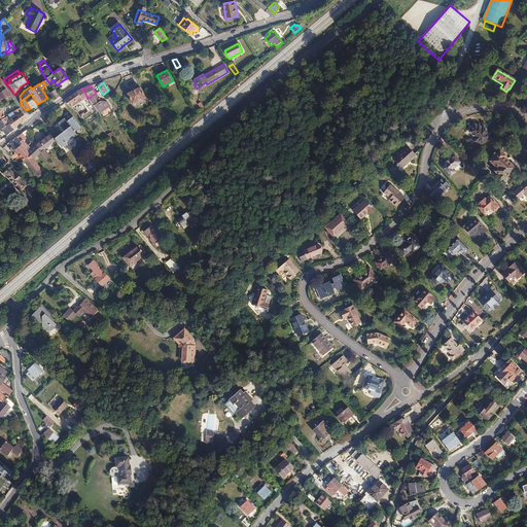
[(7,91),(6,89),(0,93),(0,99),(10,97),(11,96),(7,91)]
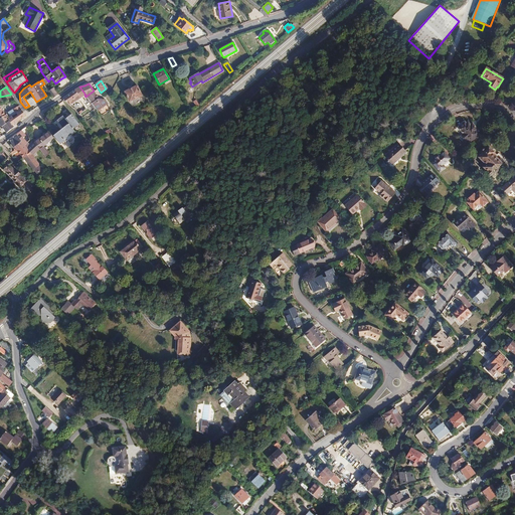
[(70,94),(62,99),(69,105),(76,101),(84,95),(86,95),(79,87),(75,90),(70,94)]
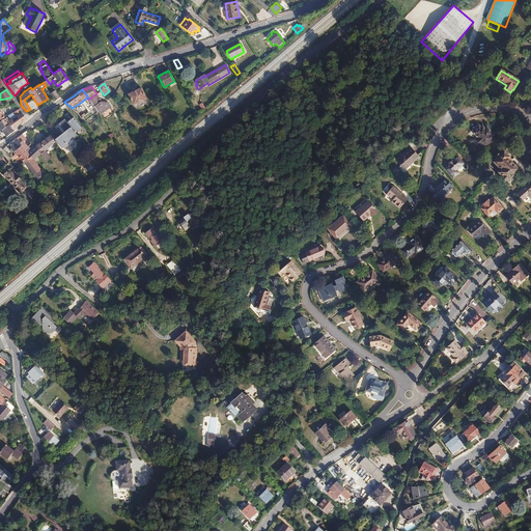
[(143,100),(139,89),(127,95),(131,106),(143,100)]
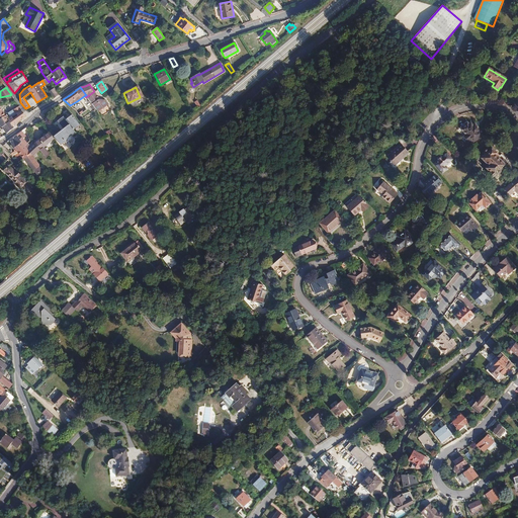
[(59,94),(55,88),(49,92),(54,98),(59,94)]
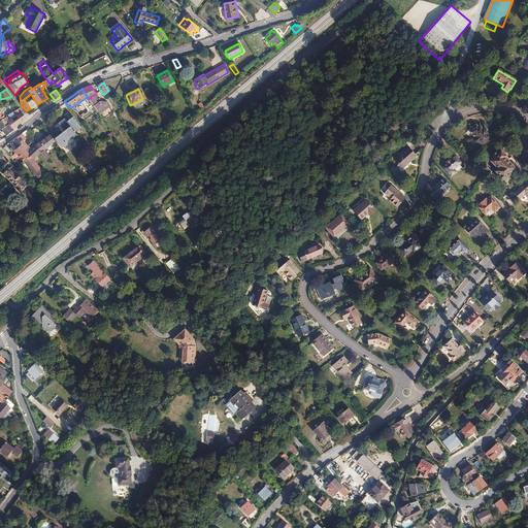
[(88,99),(91,103),(98,98),(99,97),(96,93),(88,99)]
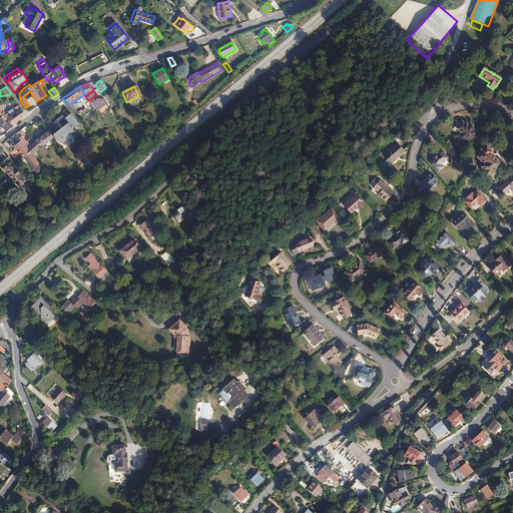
[(86,108),(91,104),(88,100),(85,96),(84,94),(76,100),(80,100),(86,108)]
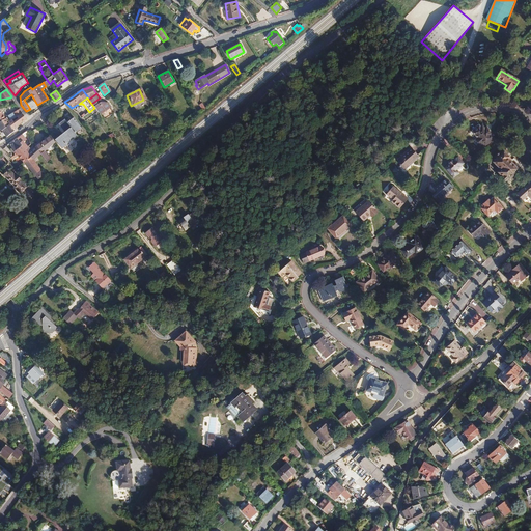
[(99,99),(91,104),(94,108),(100,115),(110,109),(107,103),(101,102),(99,99)]
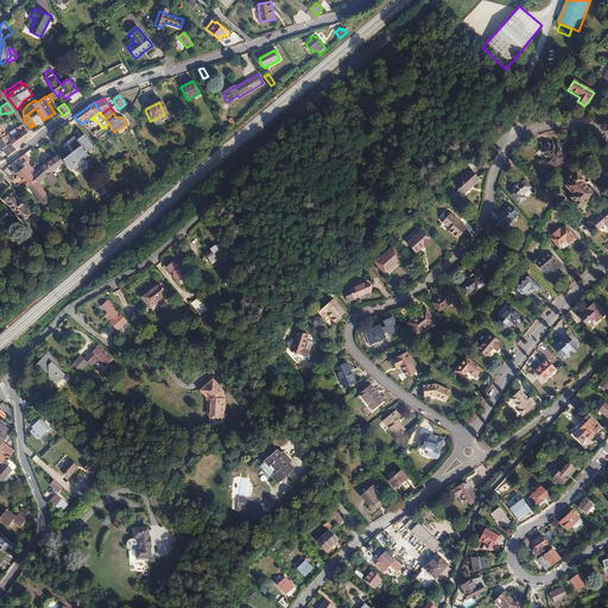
[(23,125),(7,134),(11,139),(12,138),(19,133),(26,130),(23,125)]
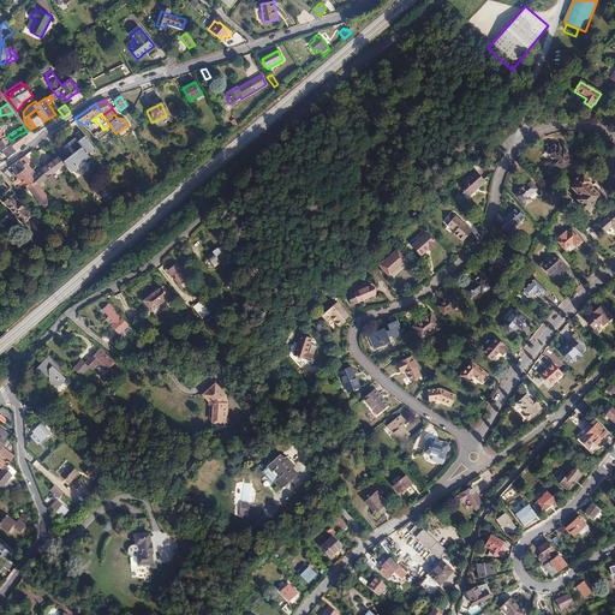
[(15,149),(31,137),(29,135),(27,131),(19,135),(19,137),(15,141),(12,139),(11,141),(7,136),(7,137),(3,139),(7,147),(11,144),(15,149)]
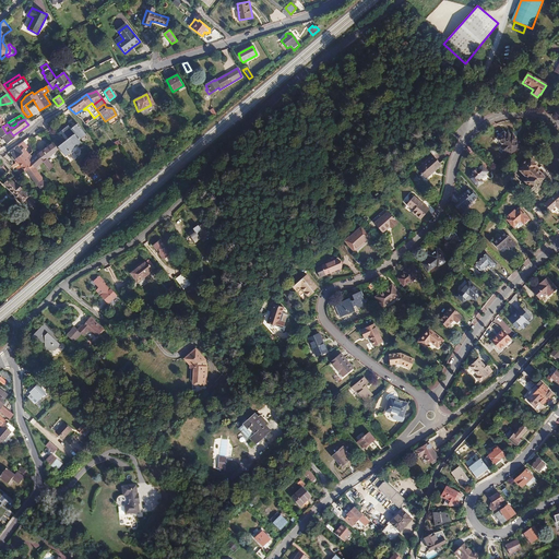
[(74,126),(71,129),(79,139),(86,134),(78,123),(74,126)]
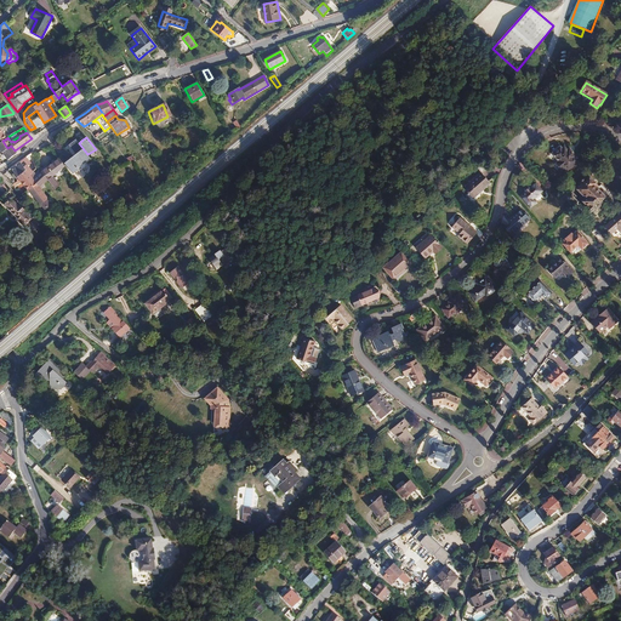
[(77,154),(64,164),(73,174),(78,170),(79,172),(86,166),(84,163),(91,158),(87,154),(79,143),(77,138),(73,142),(69,144),(77,154)]
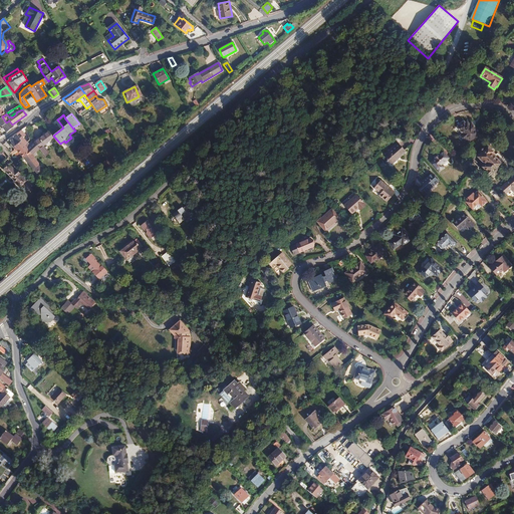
[(9,131),(14,126),(12,124),(9,120),(6,122),(2,116),(0,117),(0,122),(2,126),(2,125),(7,133),(9,131)]
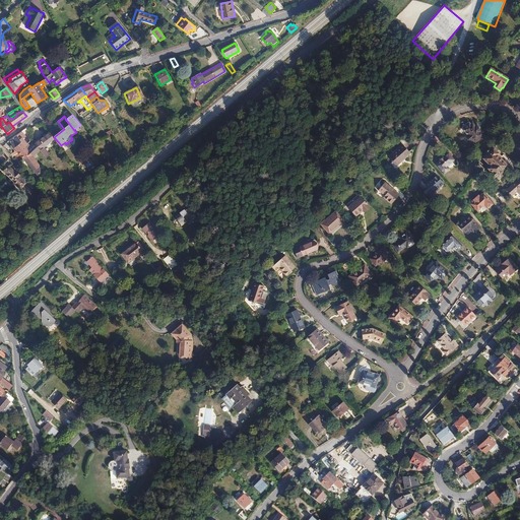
[(470,125),(468,123),(461,129),(467,135),(464,137),(468,143),(471,140),(474,143),(482,136),(479,132),(481,131),(475,124),(473,126),(471,123),(470,125)]
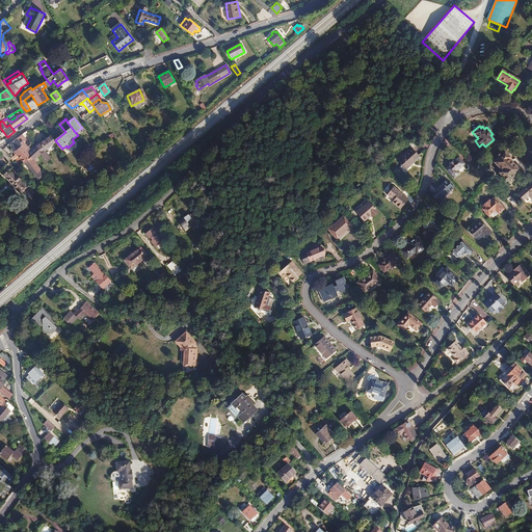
[(15,153),(16,153),(19,157),(24,163),(25,162),(31,157),(28,152),(31,149),(29,147),(31,144),(29,140),(27,141),(23,134),(20,136),(17,138),(22,145),(15,152),(14,153),(15,153)]
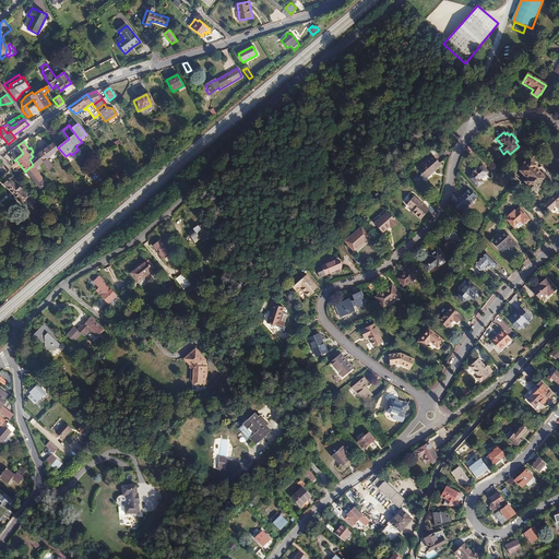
[(38,154),(37,154),(44,162),(50,169),(54,166),(48,158),(59,151),(59,150),(54,142),(48,146),(44,150),(38,154)]
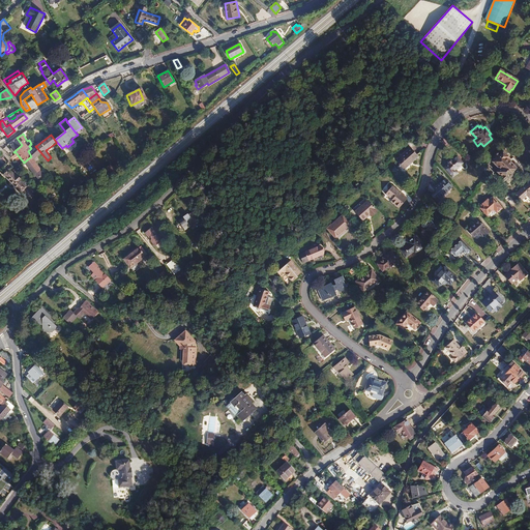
[(12,147),(15,151),(22,145),(17,138),(13,140),(9,143),(12,147)]
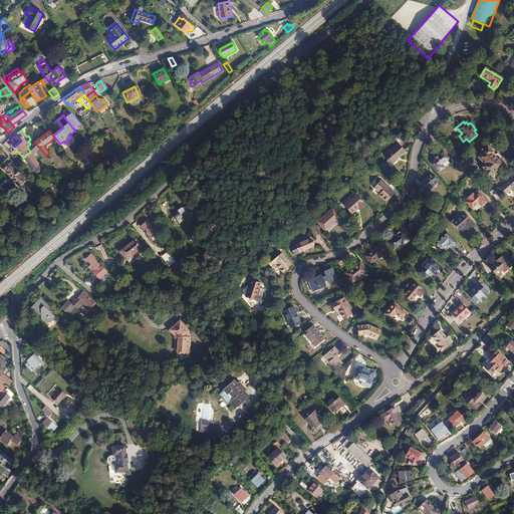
[(405,151),(398,143),(383,155),(392,164),(397,160),(396,159),(405,151)]
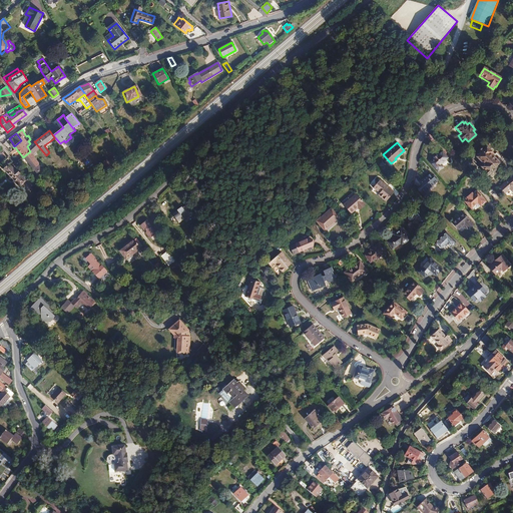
[(487,176),(495,168),(493,167),(499,161),(490,153),(491,151),(485,145),(477,152),(479,153),(476,157),(483,164),(480,166),(485,170),(483,172),(487,176)]
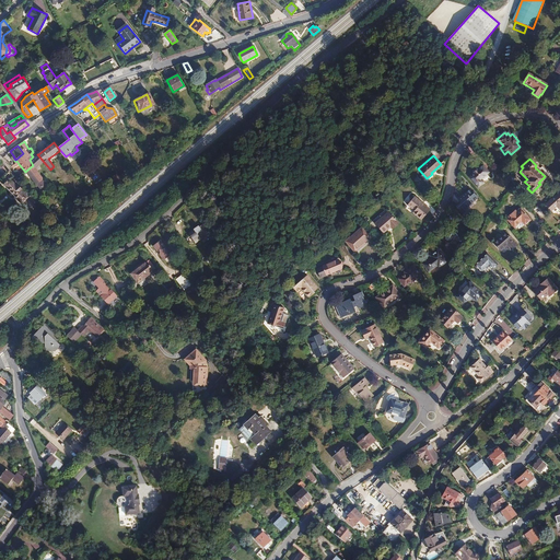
[(20,186),(19,187),(13,182),(15,179),(13,177),(14,176),(10,171),(3,163),(0,165),(0,170),(2,173),(0,175),(0,178),(3,184),(21,201),(26,197),(32,203),(34,201),(36,200),(28,191),(26,193),(20,186)]
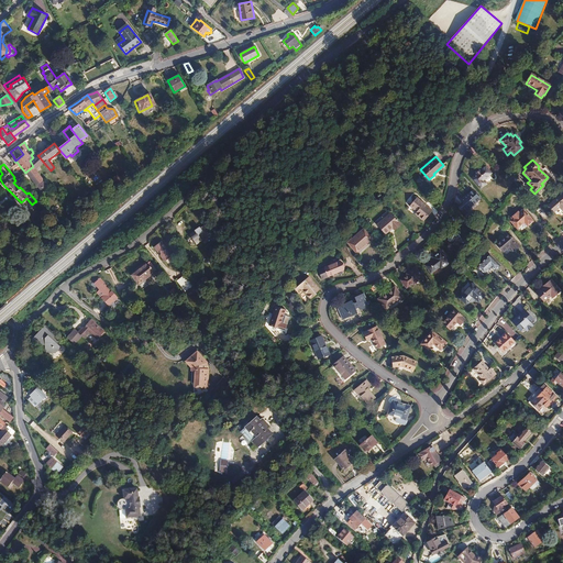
[(36,169),(33,166),(26,172),(37,184),(42,188),(47,184),(43,179),(37,172),(39,172),(37,170),(36,168),(36,169)]
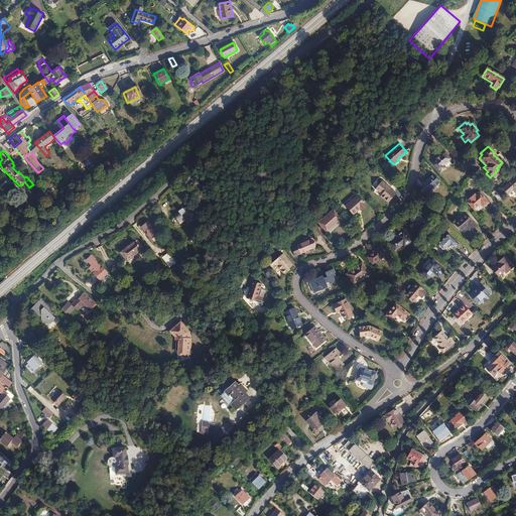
[(448,158),(443,152),(438,156),(437,155),(436,155),(435,155),(434,156),(434,157),(435,157),(436,159),(432,163),(439,171),(444,167),(441,165),(448,158)]
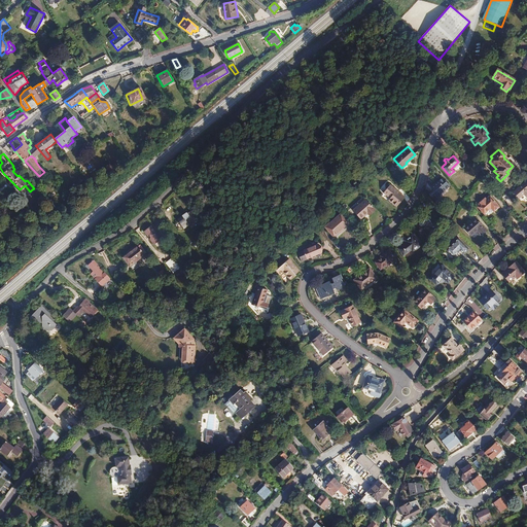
[(506,172),(508,173),(515,167),(516,167),(517,166),(518,165),(518,164),(516,162),(515,162),(510,156),(507,159),(506,157),(506,156),(505,155),(504,155),(503,157),(513,166),(506,172)]
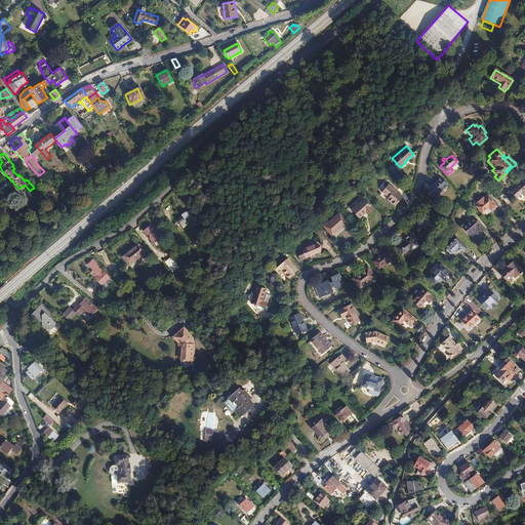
[(447,186),(440,177),(429,188),(431,190),(427,194),(432,199),(433,199),(434,201),(439,197),(437,195),(447,186)]
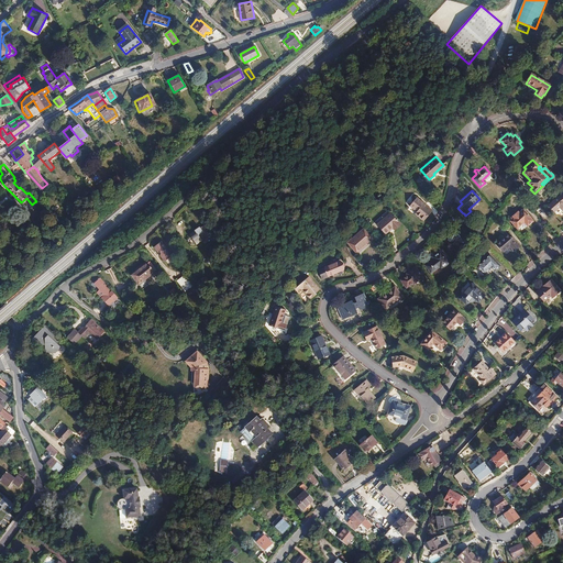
[(562,192),(548,206),(554,212),(560,207),(562,210),(562,192)]
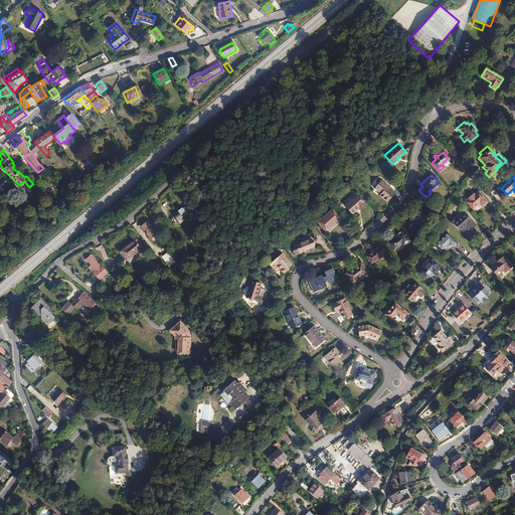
[(393,194),(379,182),(374,189),(380,195),(378,197),(386,202),(393,194)]
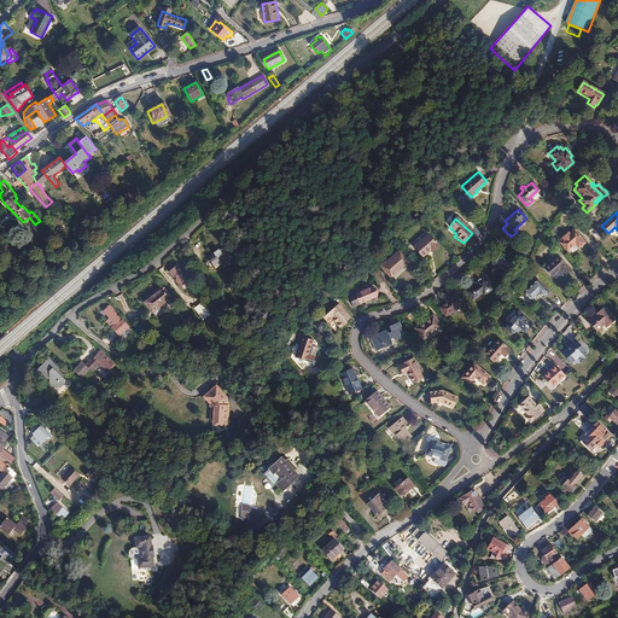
[(583,238),(575,229),(570,233),(569,232),(561,239),(564,240),(560,243),(569,251),(577,244),(581,248),(587,243),(582,239),(583,238)]
